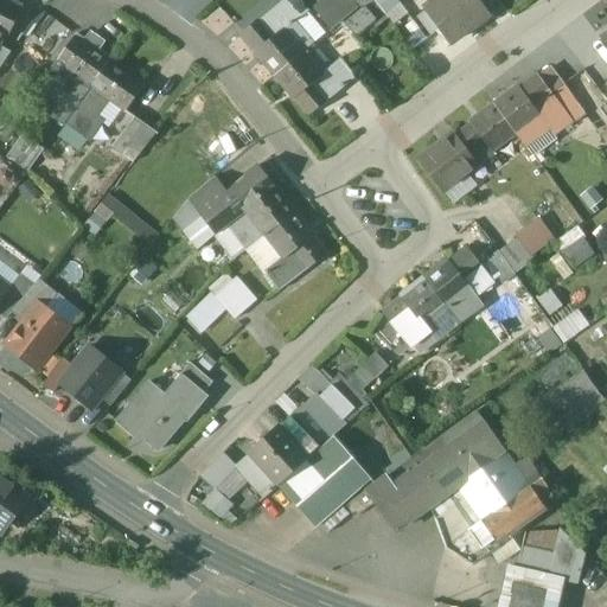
[(23,10),(0,0),(0,44),(8,27),(12,30),(23,10)]
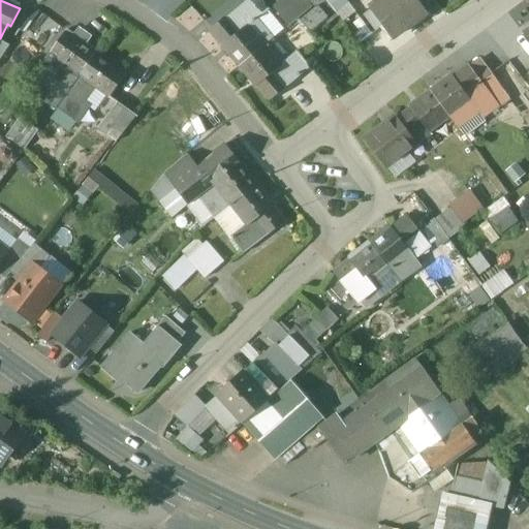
[(261,0),(247,0),(211,30),(224,45),(223,47),(240,67),(265,45),(249,27),(256,20),(270,9),(261,0)]
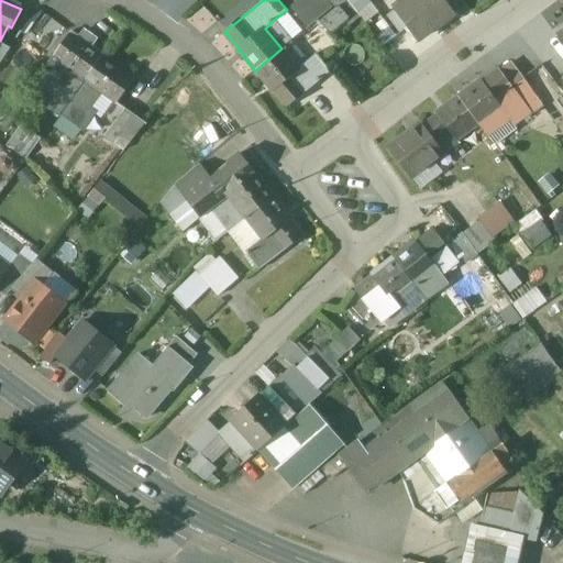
[(324,0),(300,0),(291,8),(309,28),(332,8),(324,0)]
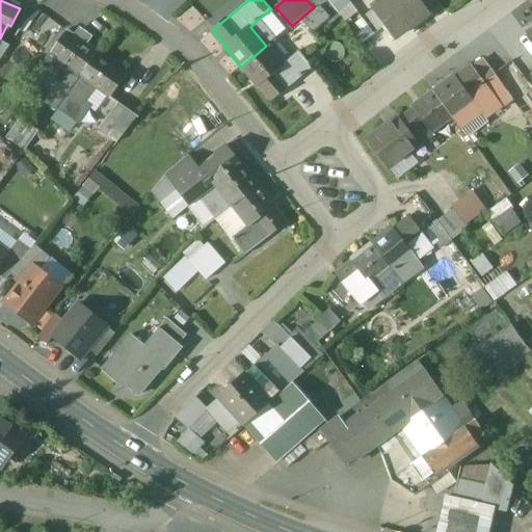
[(386,0),(374,9),(395,37),(431,10),(423,0),(386,0)]
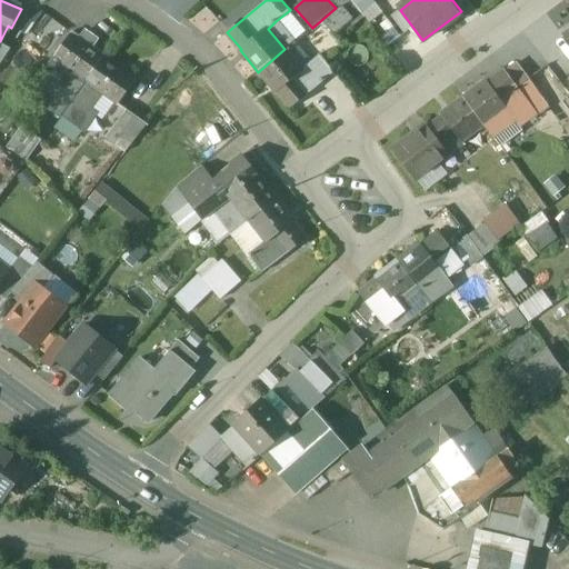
[(341,9),(323,22),(332,33),(350,19),(341,9)]
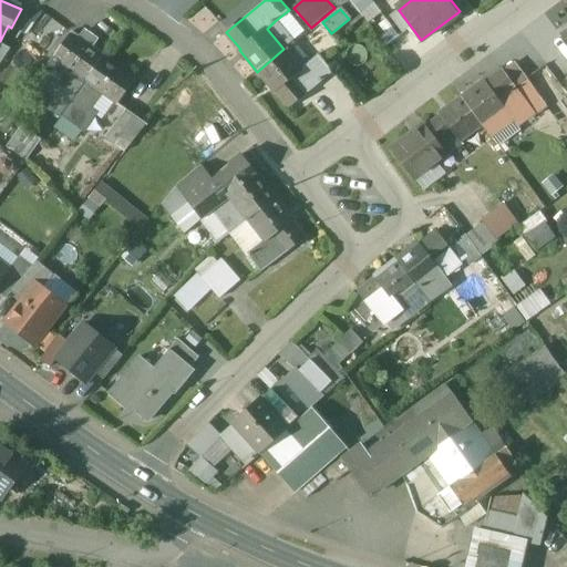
[(292,42),(275,21),(267,29),(284,49),(292,42)]
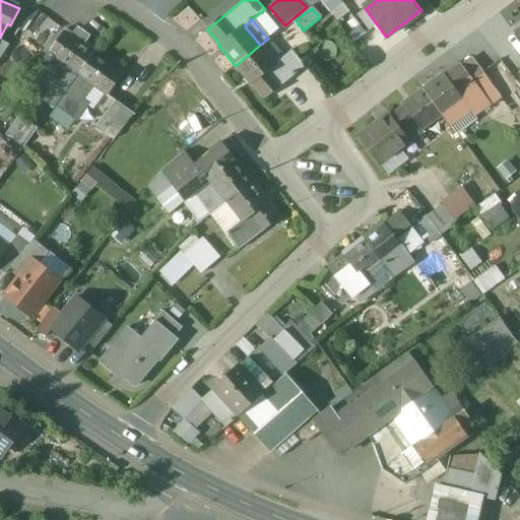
[(94,52),(66,30),(49,53),(78,75),(94,52)]
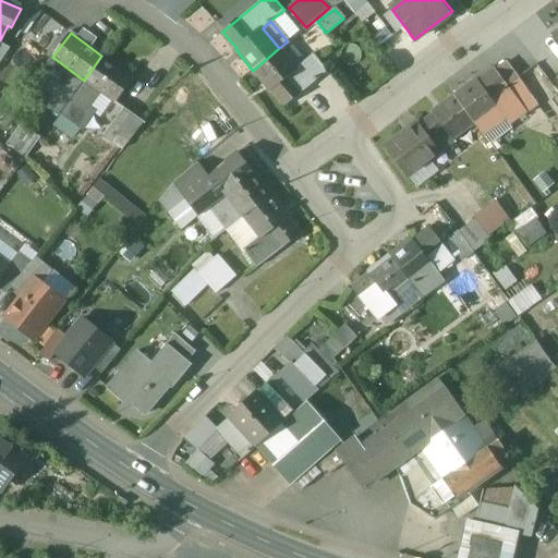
[(305,62),(288,41),(279,48),(298,70),(302,65),(305,62)]
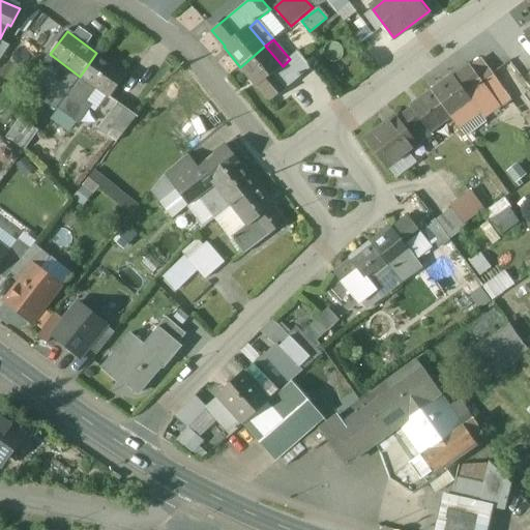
[(0,59),(8,48),(0,41),(0,59)]
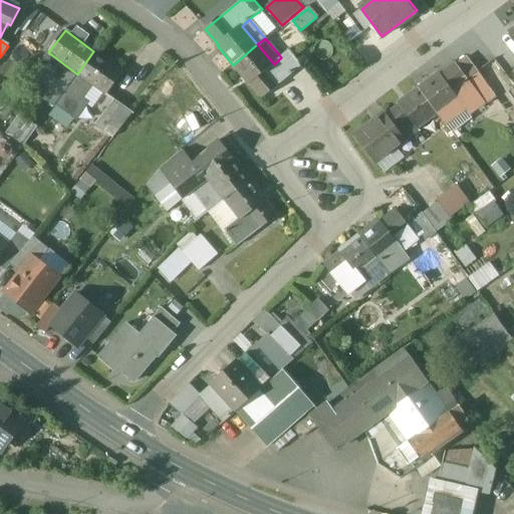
[(257,44),(233,65),(249,84),(253,81),(267,69),(274,64),(257,44)]
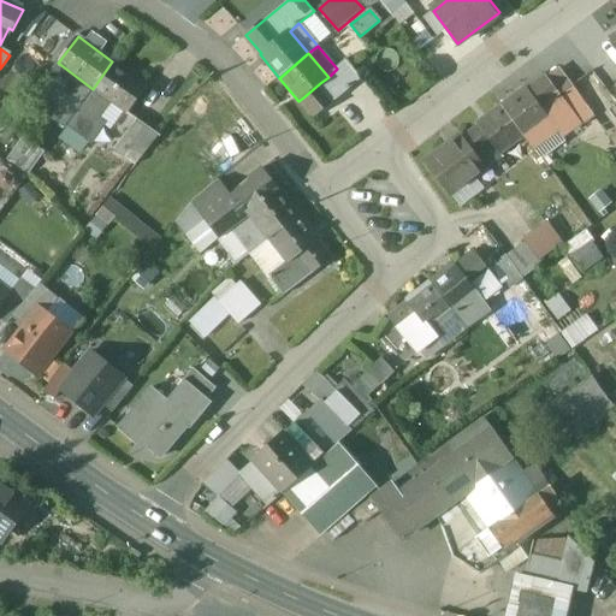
[(148,87),(113,61),(112,61),(93,89),(128,114),(148,87)]
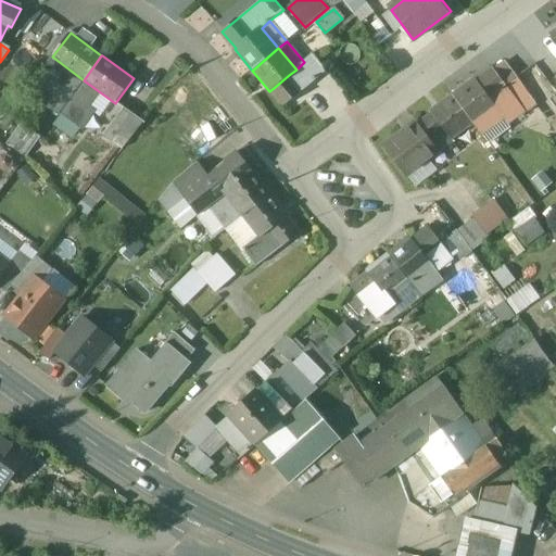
[(304,62),(301,65),(314,80),(325,72),(312,55),(304,62)]
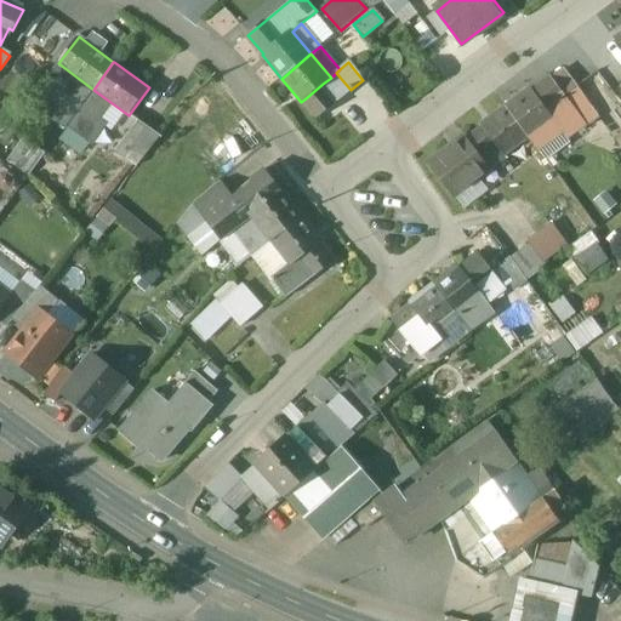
[(93,90),(58,63),(51,72),(60,78),(36,108),(63,129),(93,90)]
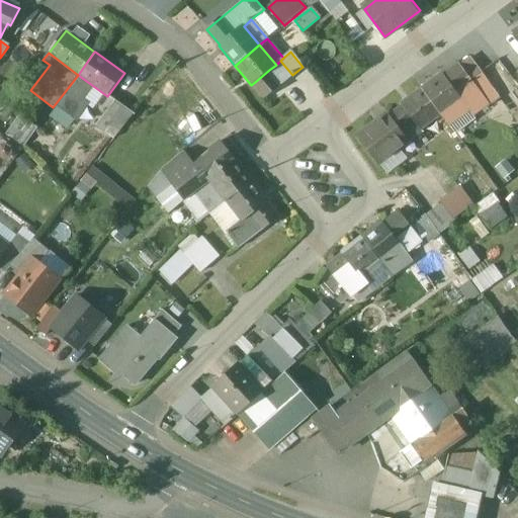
[(292,75),(280,61),(276,65),(269,70),(281,84),(292,75)]
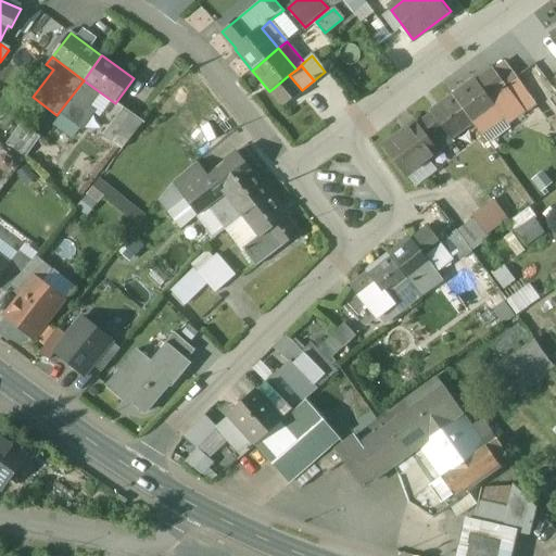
[(493,68),(476,80),(476,79),(453,96),(474,124),(493,109),(501,119),(502,119),(501,117),(510,111),(517,108),(502,87),(505,85),(493,68)]
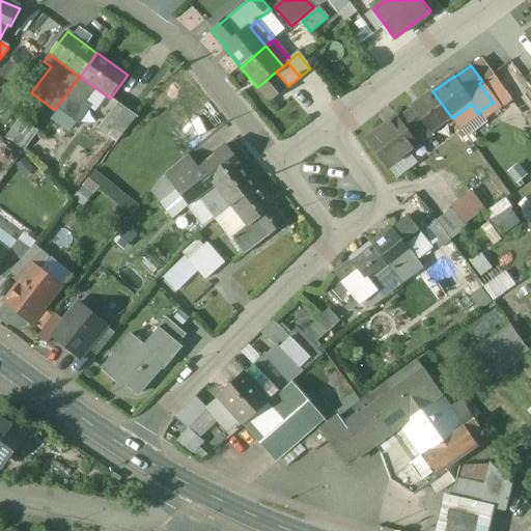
[(276,72),(261,84),(274,99),(288,86),(276,72)]
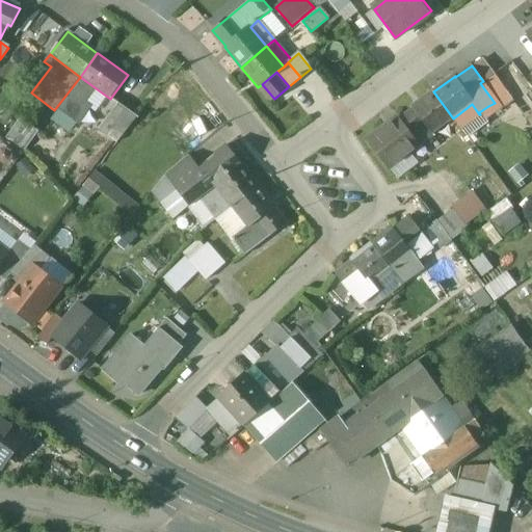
[(483,81),(480,83),(495,103),(488,106),(494,113),(513,101),(495,73),(483,81)]
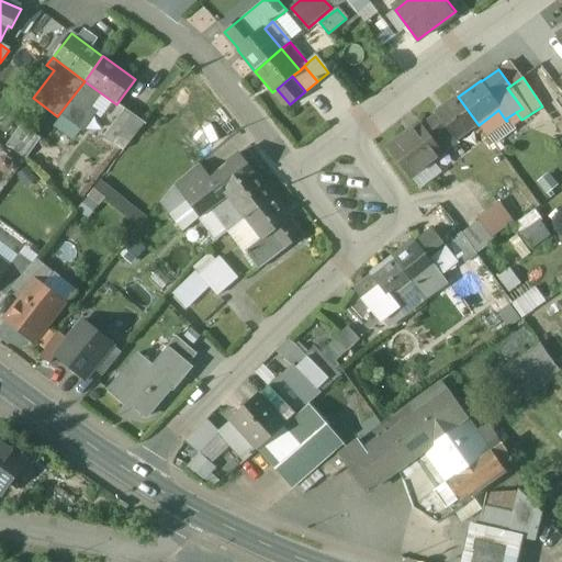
[(99,92),(85,81),(57,116),(82,130),(94,113),(89,107),(99,92)]
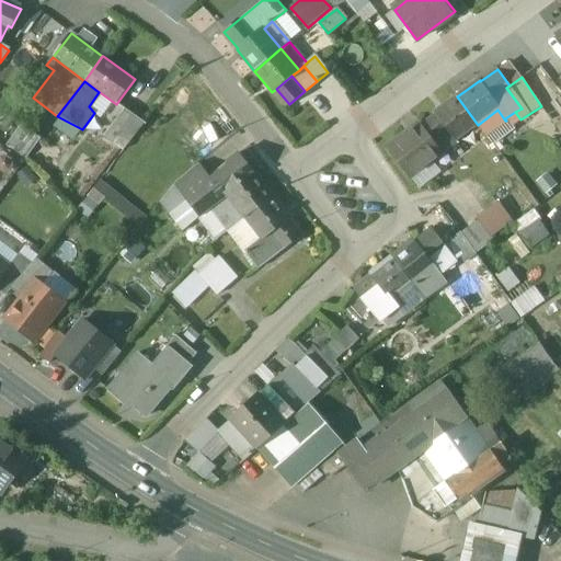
[(435,114),(419,126),(432,145),(448,132),(455,141),(478,125),(457,96),(434,113),(435,114)]
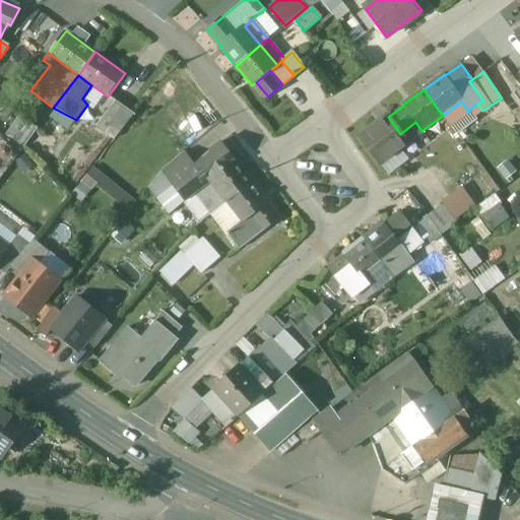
[(116,101),(95,126),(114,140),(134,114),(116,101)]
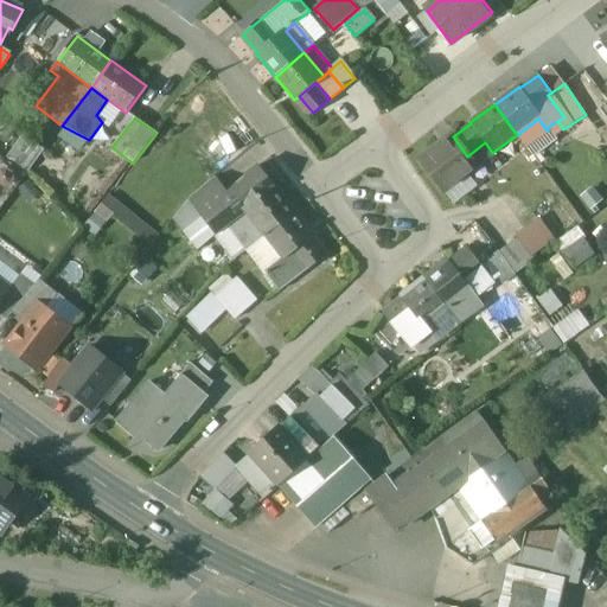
[(538,119),(517,135),(526,147),(547,131),(538,119)]
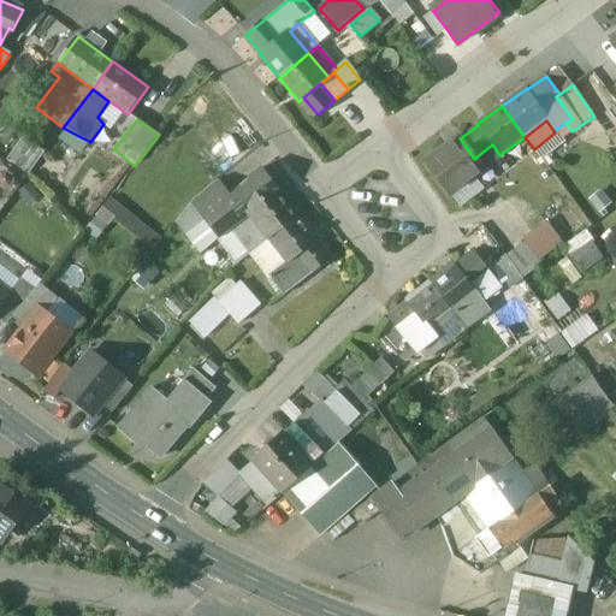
[(460,138),(458,137),(426,161),(450,194),(483,171),(474,159),(460,138)]
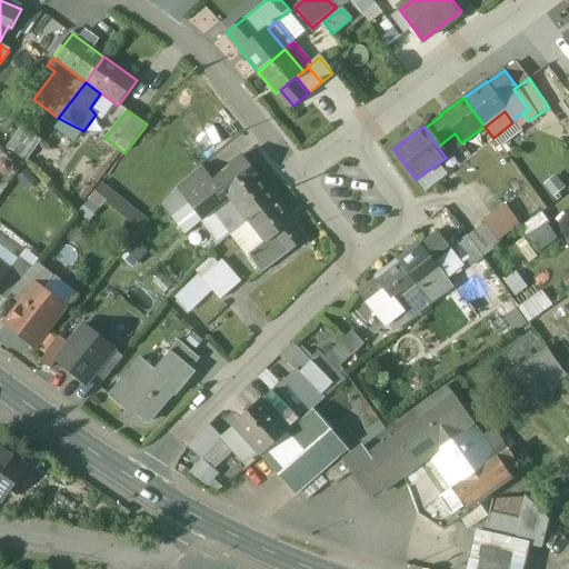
[(231,165),(230,170),(213,183),(190,202),(189,203),(203,221),(231,200),(259,179),(241,156),(231,165)]
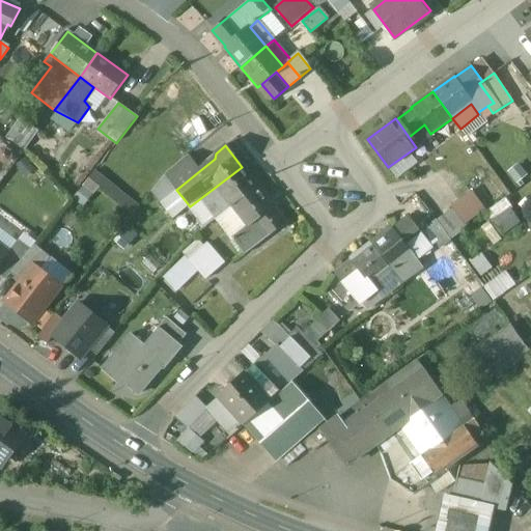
[(188,156),(166,174),(177,189),(199,171),(188,156)]
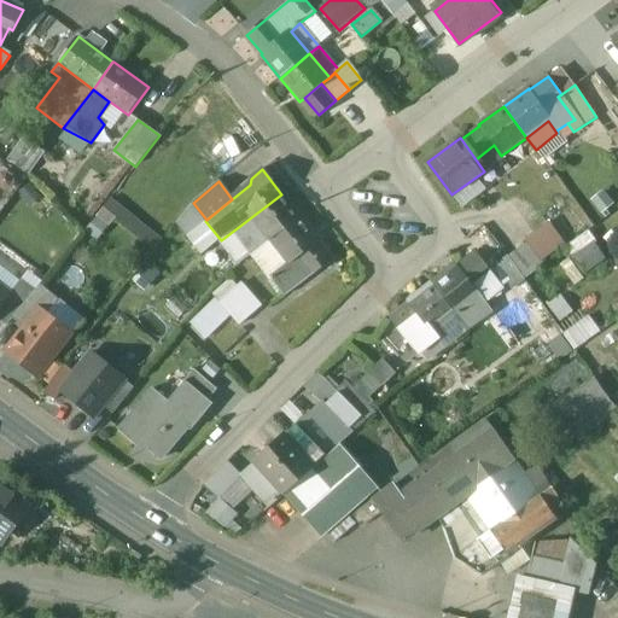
[(299,217),(281,194),(251,217),(269,240),(299,217)]
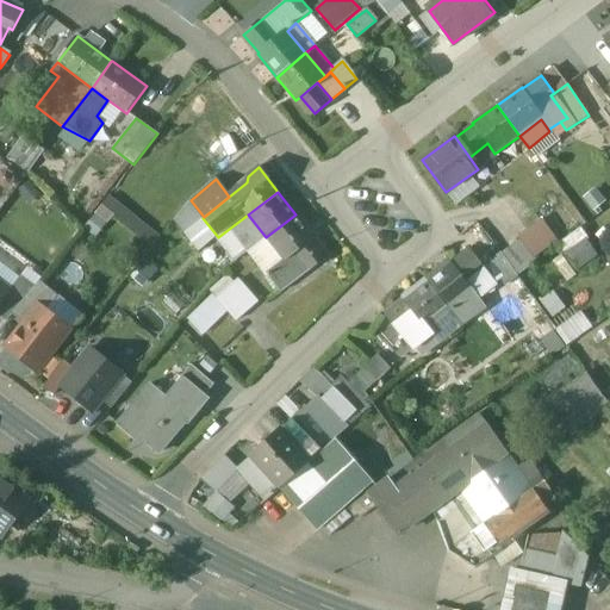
[(151,246),(160,238),(110,198),(103,206),(151,246)]
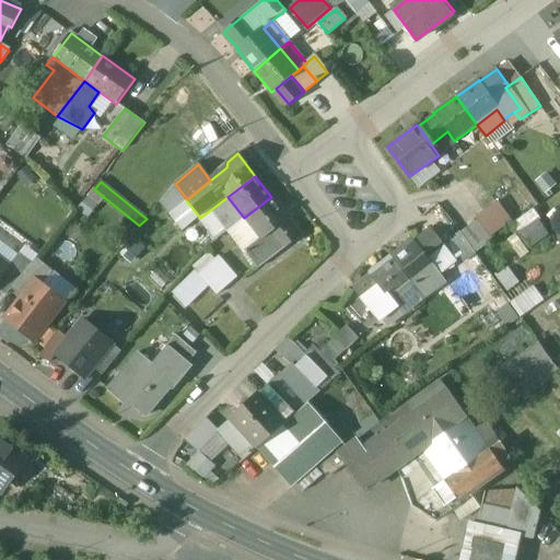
[(271,197),(244,218),(260,238),(244,252),(258,269),(300,236),(288,220),(289,219),(271,197)]
